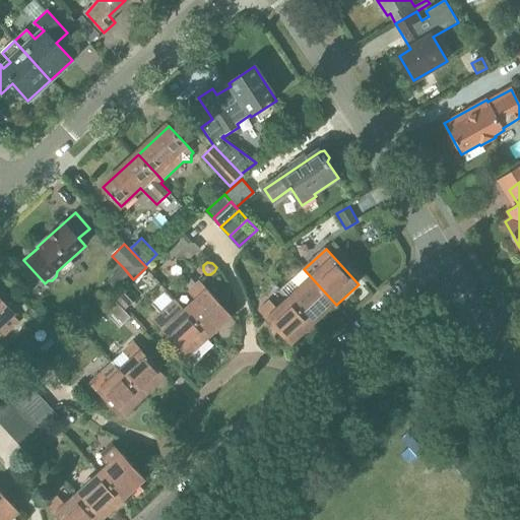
[(313,326),(336,305),(304,269),(293,280),(300,288),(288,300),(313,326)]
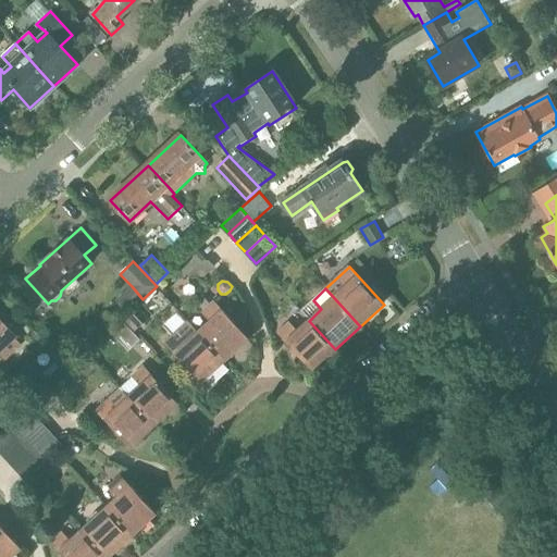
[(209,321),(197,332),(224,361),(249,338),(214,301),(210,305),(203,297),(196,306),(209,321)]
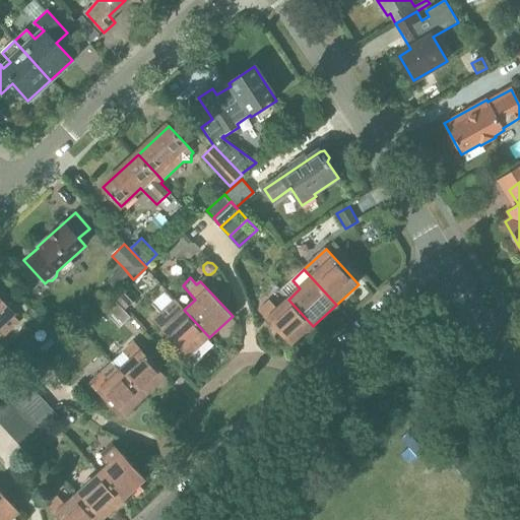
[(0,347),(1,349),(2,347),(0,344),(0,340),(20,322),(13,314),(22,307),(2,284),(0,285),(0,347)]
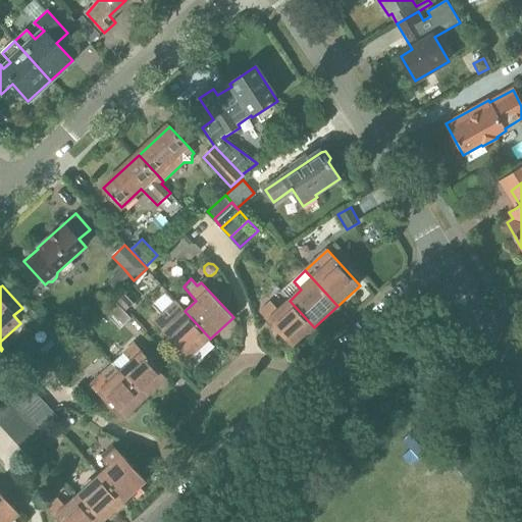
[(120,299),(129,308),(139,300),(129,291),(120,299)]
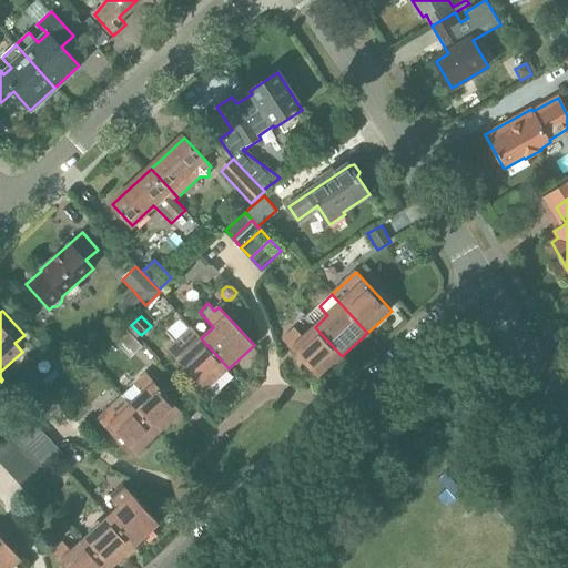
[(111,338),(130,358),(143,347),(123,326),(111,338)]
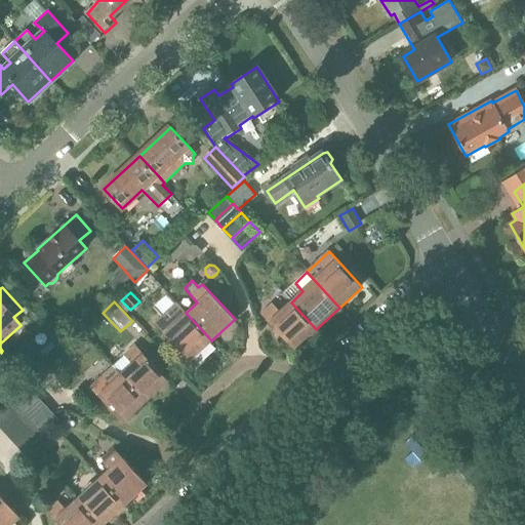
[(316,329),(291,303),(281,311),(274,303),(261,314),(294,349),(316,329)]
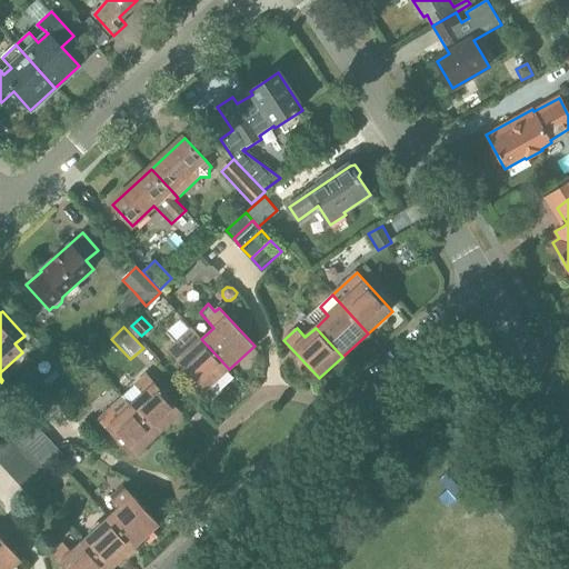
[(193,330),(182,341),(169,353),(206,391),(229,369),(201,339),(193,330)]
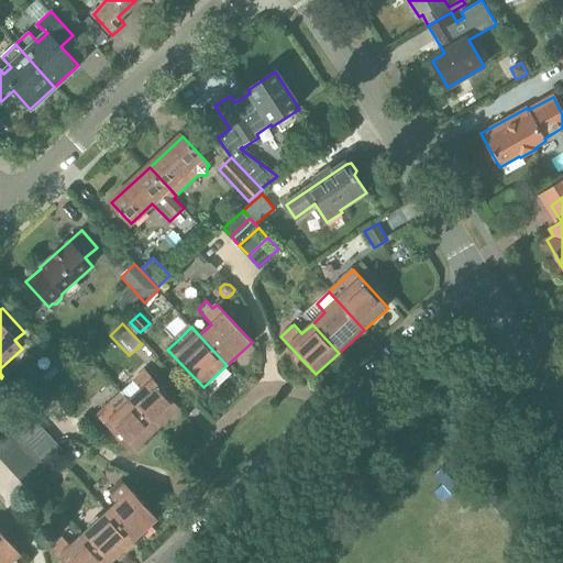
[(121,394),(128,401),(155,431),(180,408),(145,371),(133,382),(121,394)]
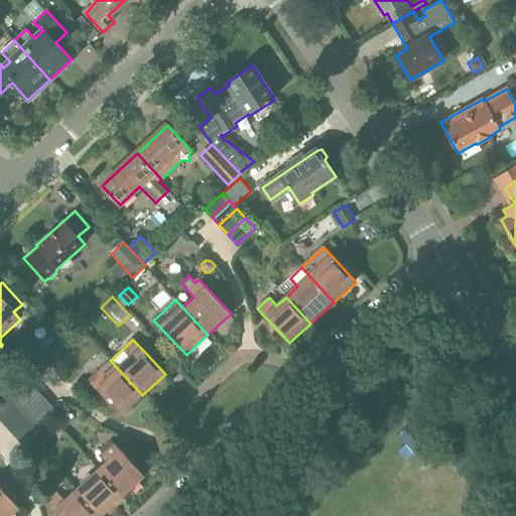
[(31,355),(19,366),(27,374),(39,363),(31,355)]
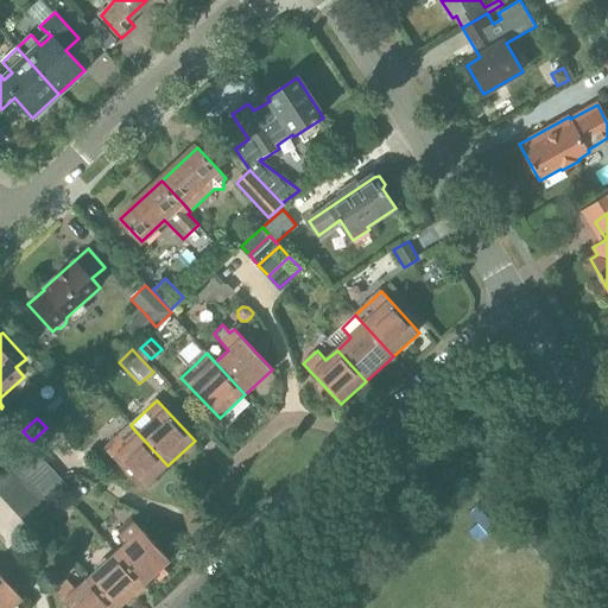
[(143,489),(168,466),(138,434),(131,425),(105,449),(143,489)]
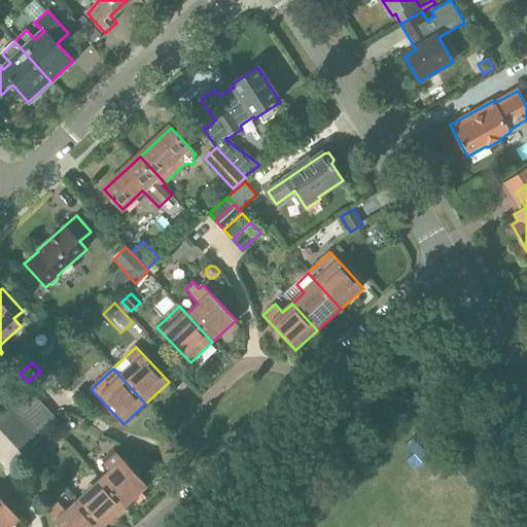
[(25,386),(7,402),(15,412),(33,395),(25,386)]
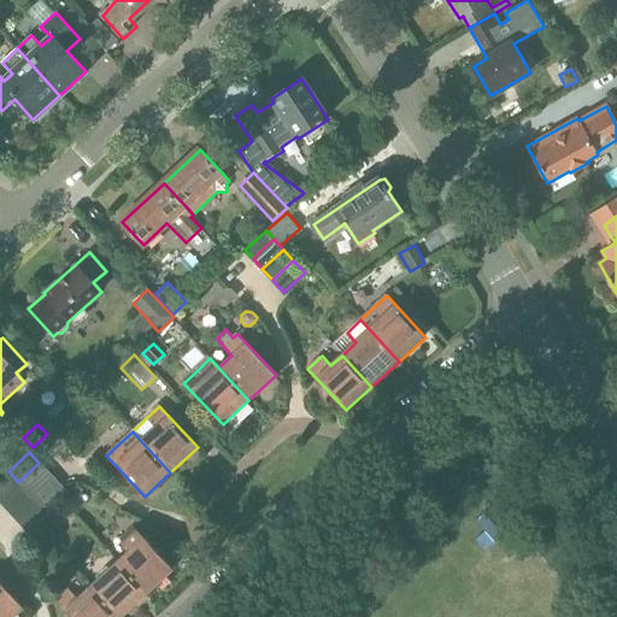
[(39,463),(18,482),(28,493),(48,474),(39,463)]
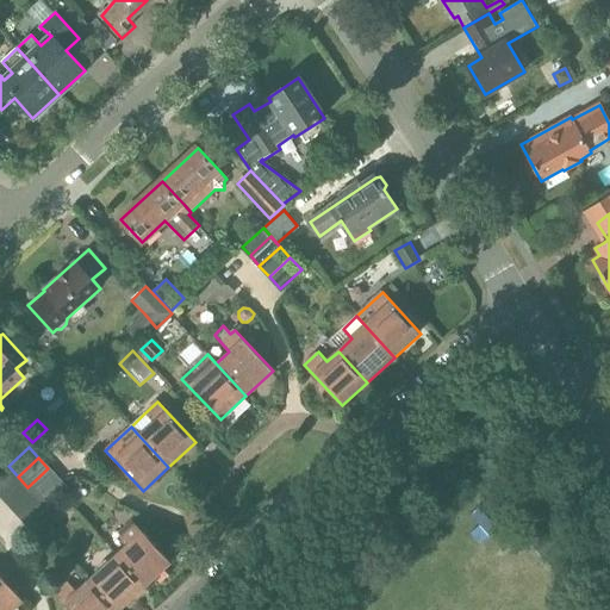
[(8,466),(0,472),(0,492),(18,477),(8,466)]
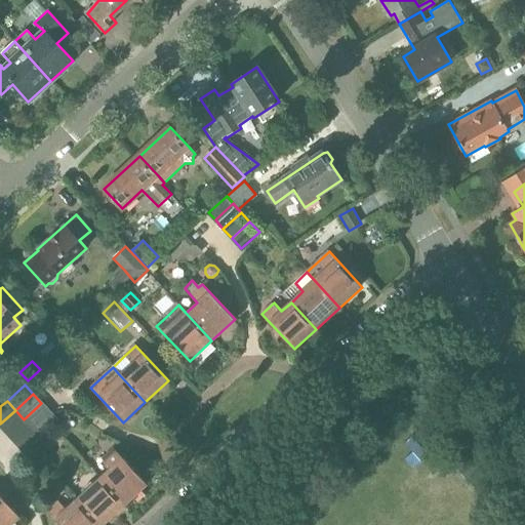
[(41,403),(24,419),(32,428),(43,417),(49,412),(41,403)]
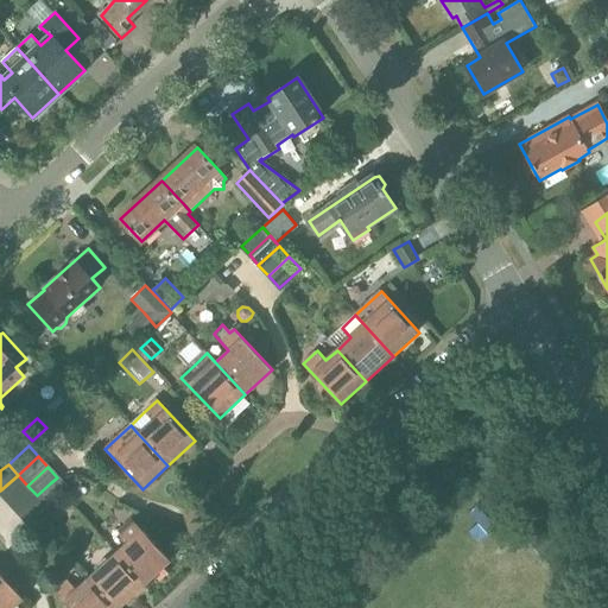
[(18,475),(0,491),(0,496),(7,504),(27,486),(18,475)]
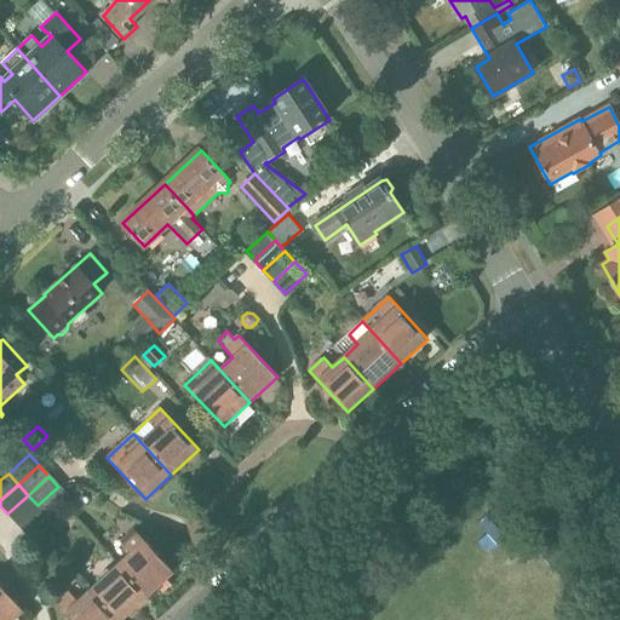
[(58,487),(51,493),(62,504),(69,498),(58,487)]
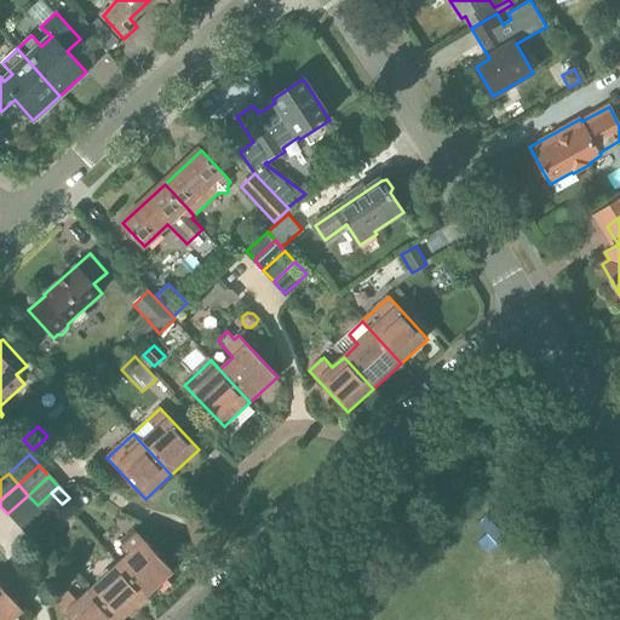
[(51,493),(38,505),(49,517),(62,504),(51,493)]
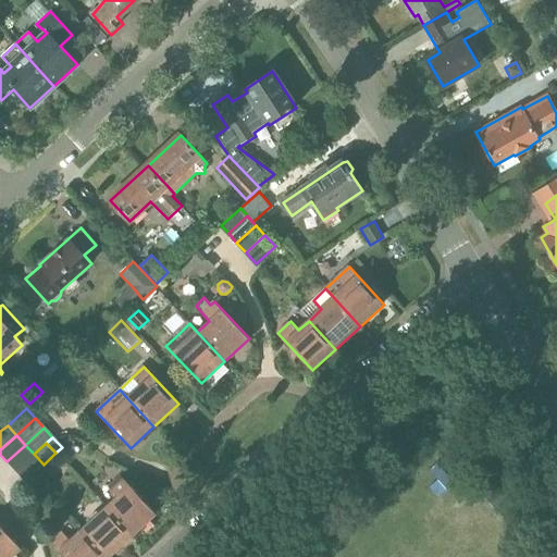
[(25,445),(7,461),(15,471),(34,454),(25,445)]
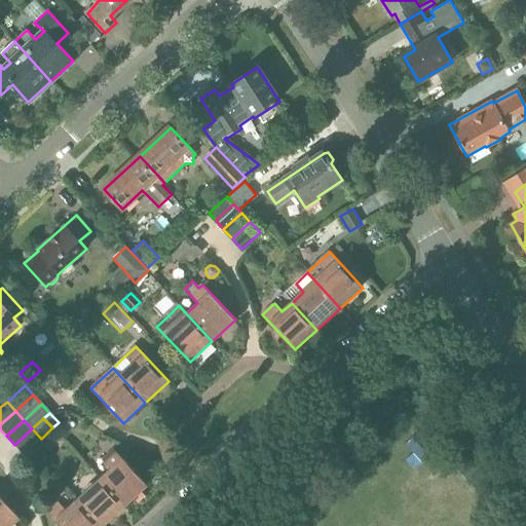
[(32,428),(14,445),(23,454),(41,439),(32,428)]
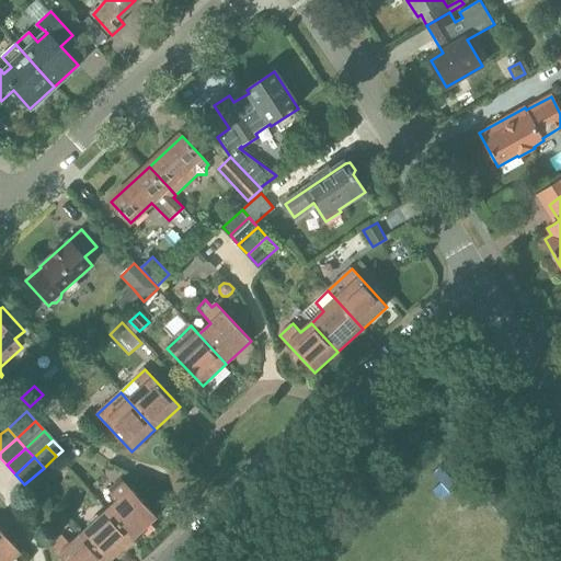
[(105,511),(133,540),(158,517),(123,480),(111,491),(118,500),(105,511)]
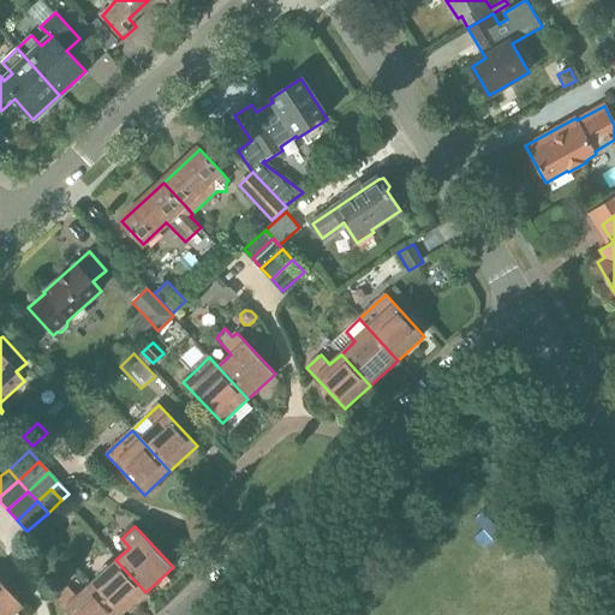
[(90,584),(118,614),(120,614),(145,592),(115,560),(90,584)]
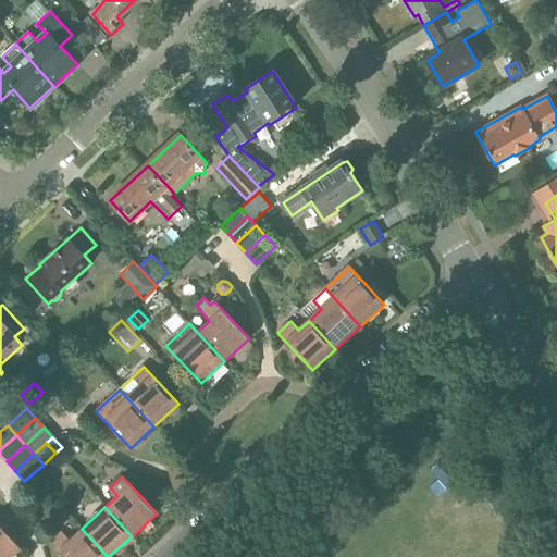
[(0,556),(11,556),(22,548),(0,524),(0,556)]
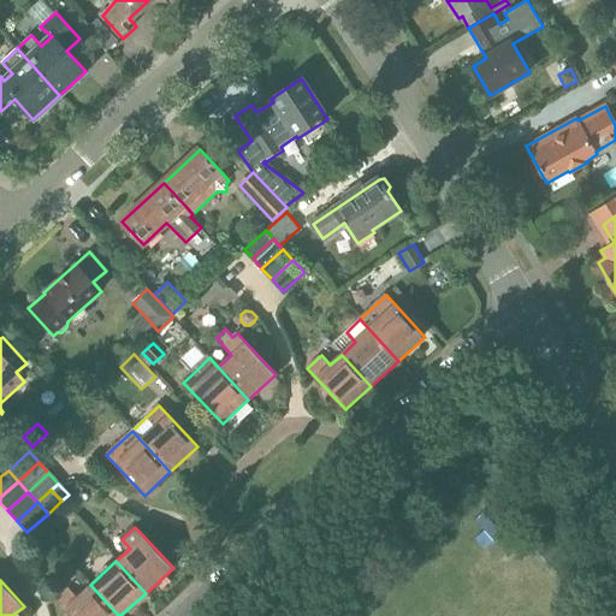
[(118,615),(90,585),(77,597),(69,588),(54,600),(69,615),(118,615)]
